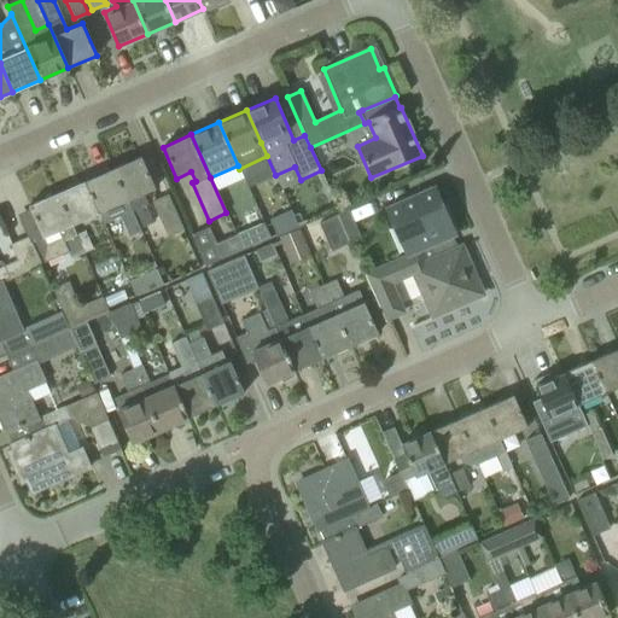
[(141,157),(112,169),(139,228),(152,222),(145,205),(147,204),(143,193),(155,188),(141,157)]
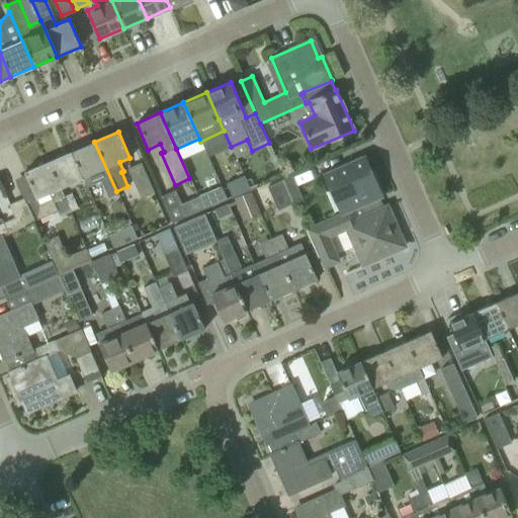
[(73,151),(71,152),(82,178),(87,187),(103,180),(109,194),(116,191),(94,142),(84,146),(83,144),(72,149),(73,151)]
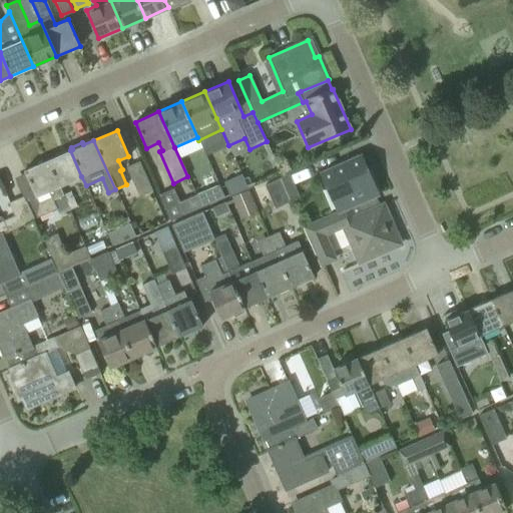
[(70,150),(47,160),(58,186),(59,186),(81,176),(70,150)]
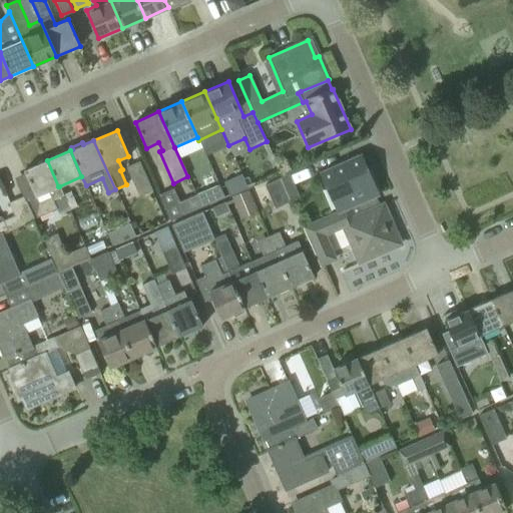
[(379,194),(369,171),(362,154),(319,173),(337,212),(349,207),(353,217),(379,206),(375,196),(379,194)]
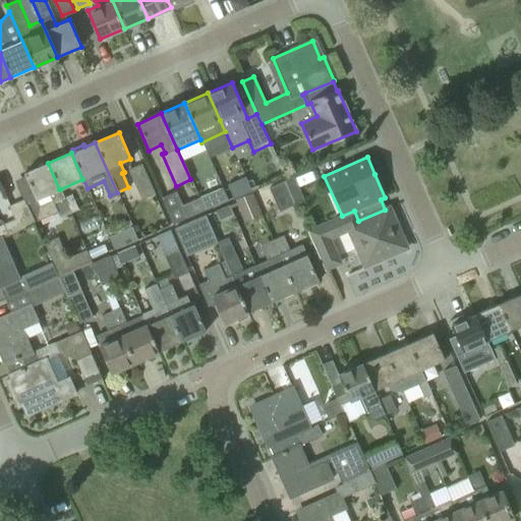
[(36,199),(25,204),(26,205),(29,204),(37,221),(57,213),(59,218),(69,214),(63,198),(64,197),(60,189),(59,189),(48,163),(24,173),(36,199)]
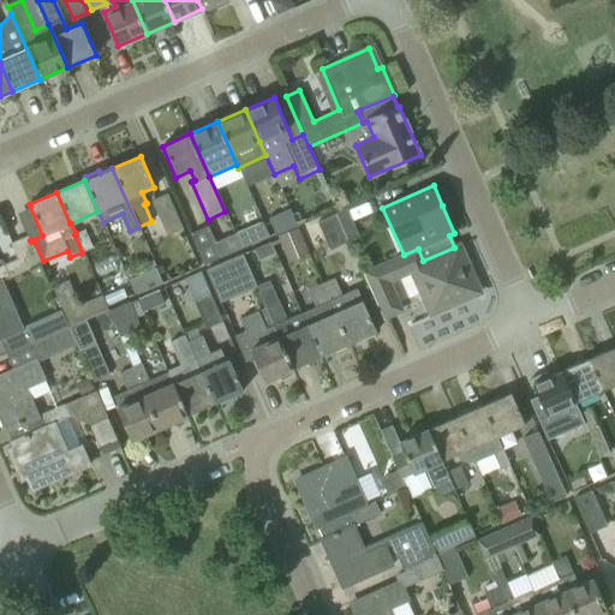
[(150,201),(166,237),(183,230),(167,193),(150,201)]
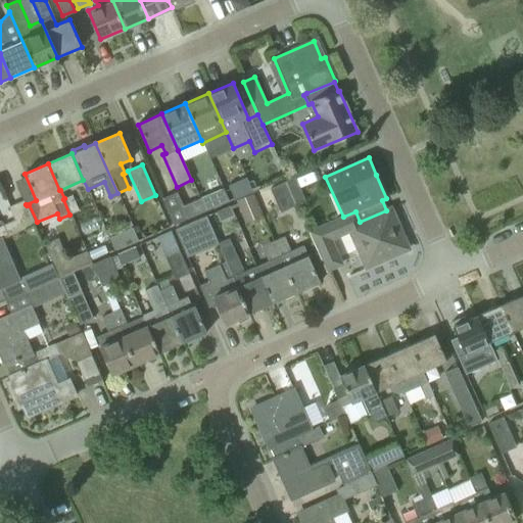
[(228,185),(234,199),(252,192),(246,178),(228,185)]
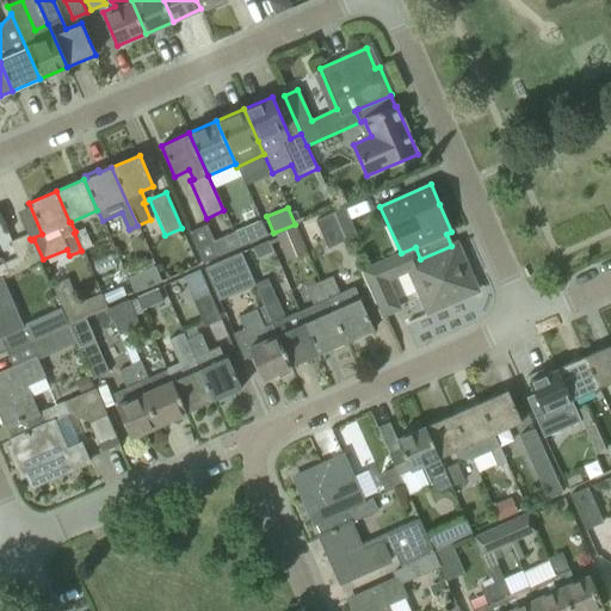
[(344,208),(333,213),(340,228),(351,223),(344,208)]
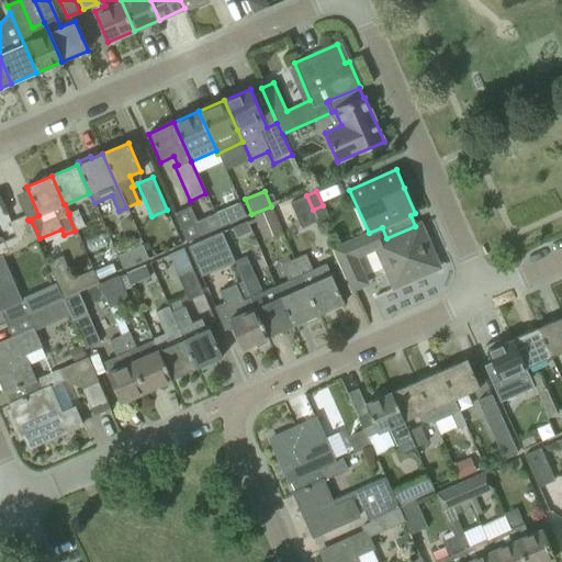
[(290,203),(301,228),(317,221),(313,210),(306,195),(290,203)]
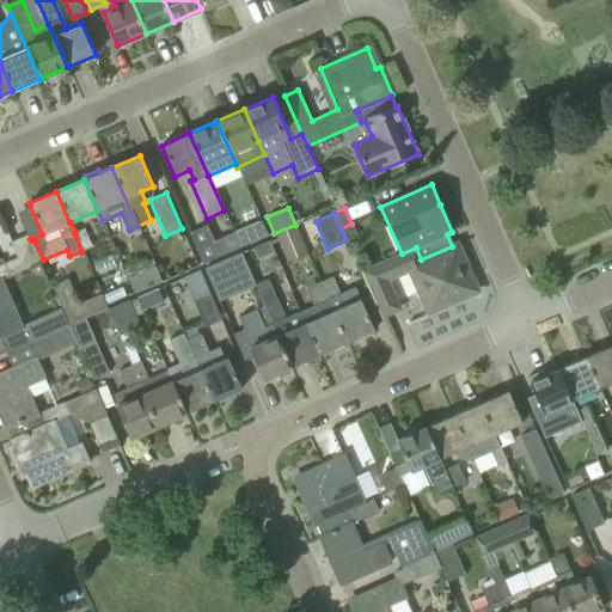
[(261,220),(233,232),(239,248),(268,236),(261,220)]
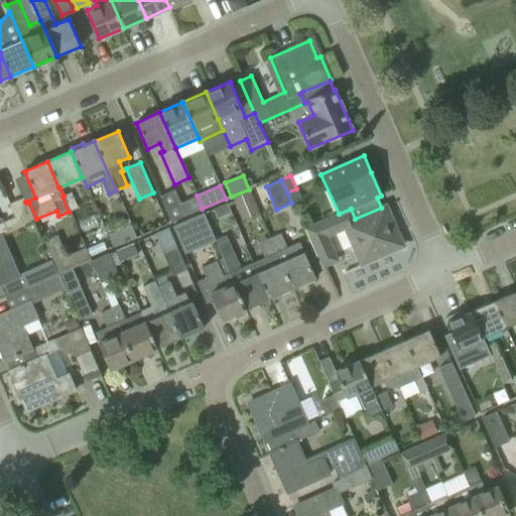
[(202,209),(197,196),(180,203),(174,189),(159,197),(170,222),(202,209)]
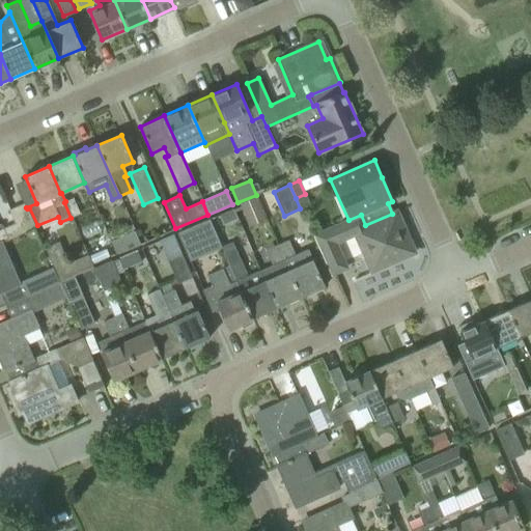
[(240,204),(249,226),(267,219),(257,196),(240,204)]
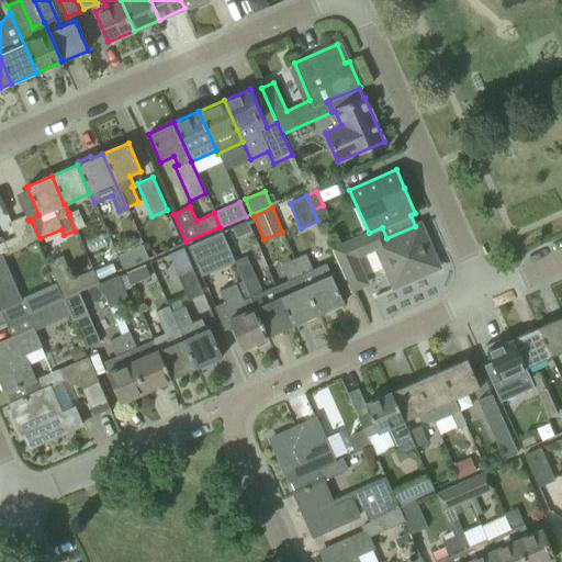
[(68,214),(75,231),(85,226),(77,210),(69,213),(68,214)]
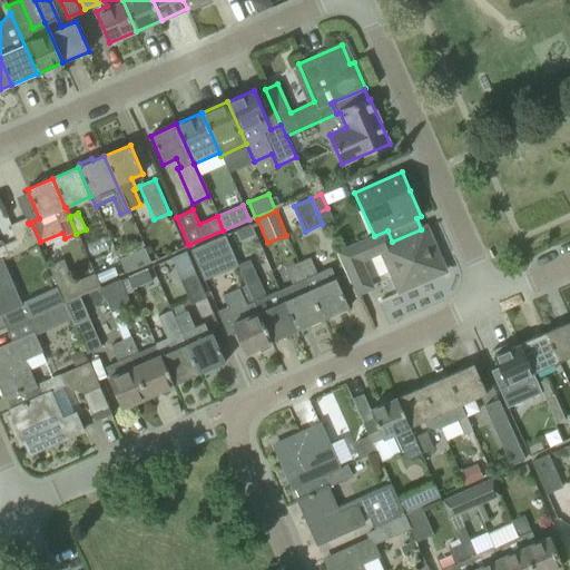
[(16,239),(0,246),(0,261),(38,244),(29,224),(28,223),(26,219),(10,226),(16,239)]
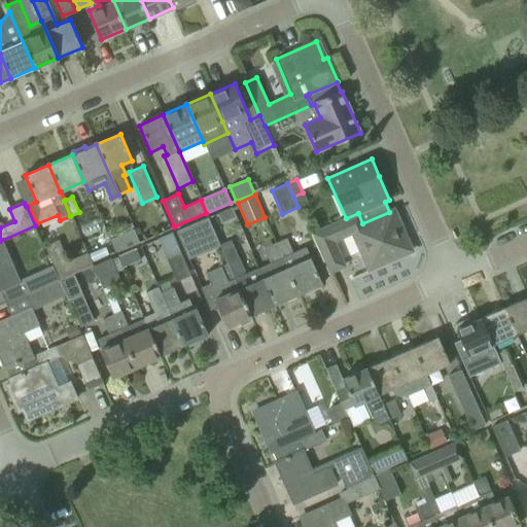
[(403,234),(393,210),(389,212),(362,223),(358,213),(346,218),(312,234),(313,235),(321,253),(336,247),(331,238),(350,230),(352,234),(356,232),(363,248),(359,249),(369,270),(408,253),(400,236),(403,234)]
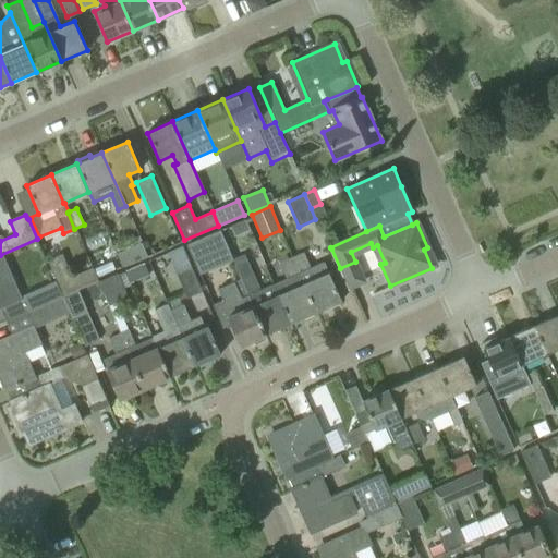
[(220,230),(187,244),(197,267),(230,252),(220,230)]
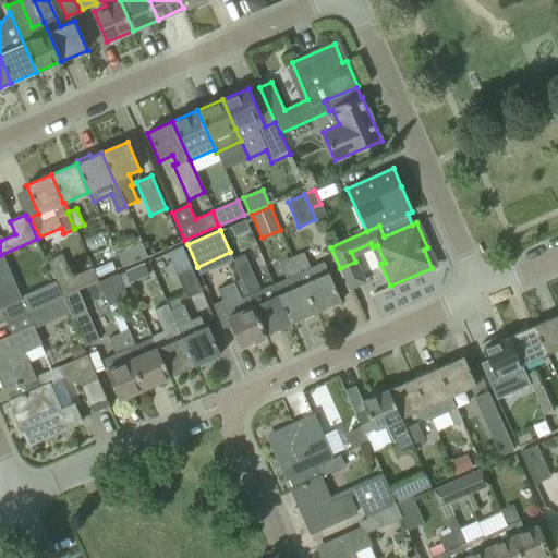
[(116,254),(122,267),(147,256),(141,243),(116,254)]
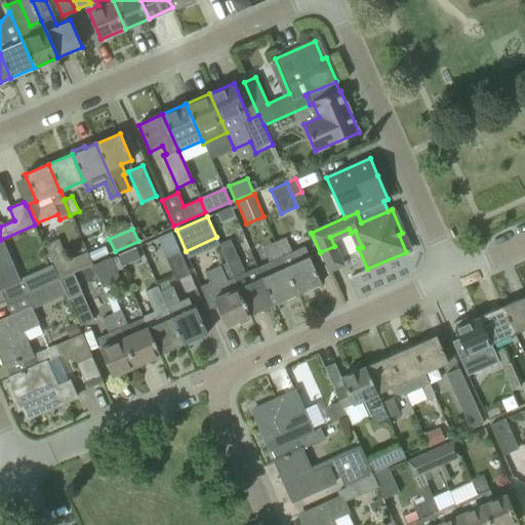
[(285,237),(274,242),(296,294),(321,284),(305,246),(291,251),(285,237)]
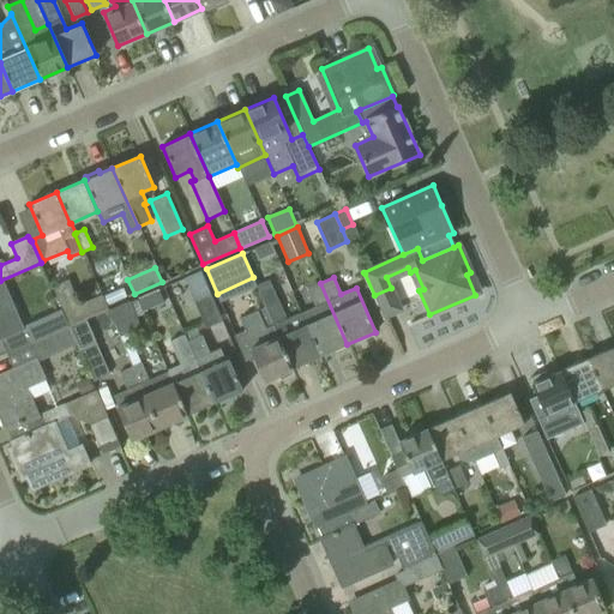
[(61,309),(68,326),(86,319),(107,309),(108,309),(101,294),(79,304),(68,280),(50,287),(61,309)]
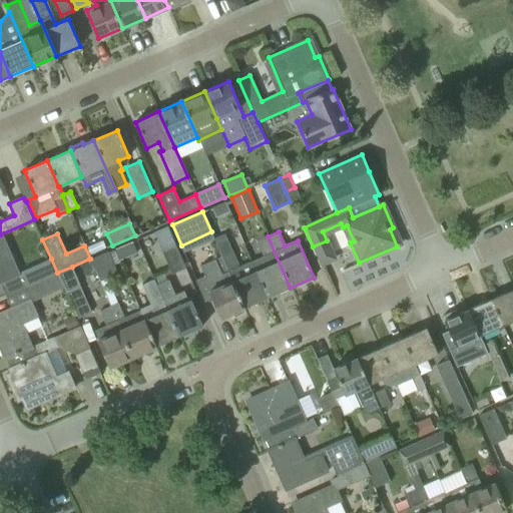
[(263,257),(250,262),(267,298),(290,288),(268,236),(255,241),(263,257)]
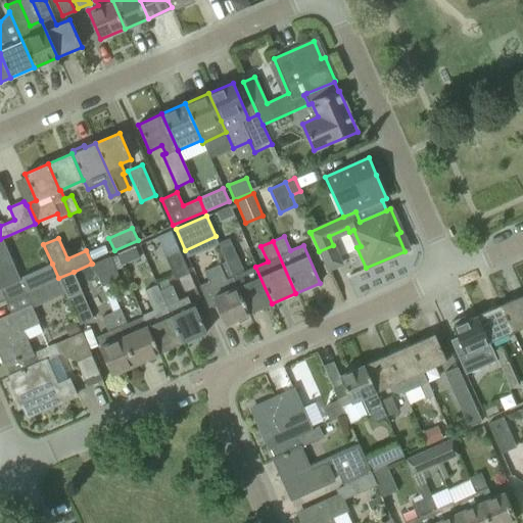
[(220,248),(226,262),(248,314),(272,303),(255,267),(244,272),(231,243),(220,248)]
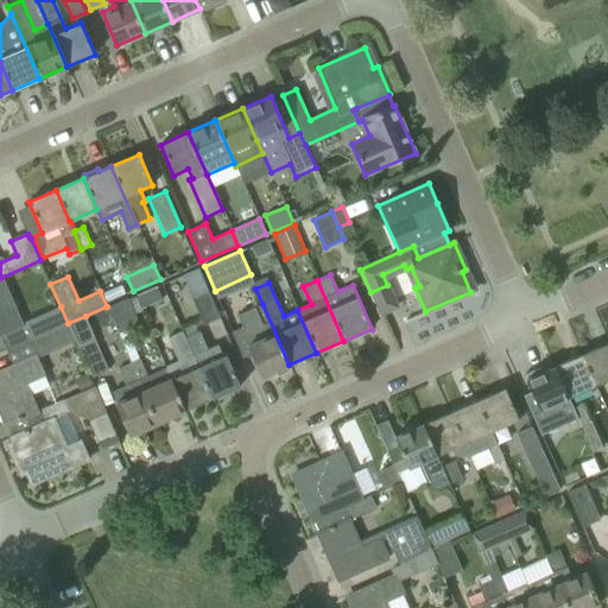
[(134,297),(140,310),(162,301),(156,287),(134,297)]
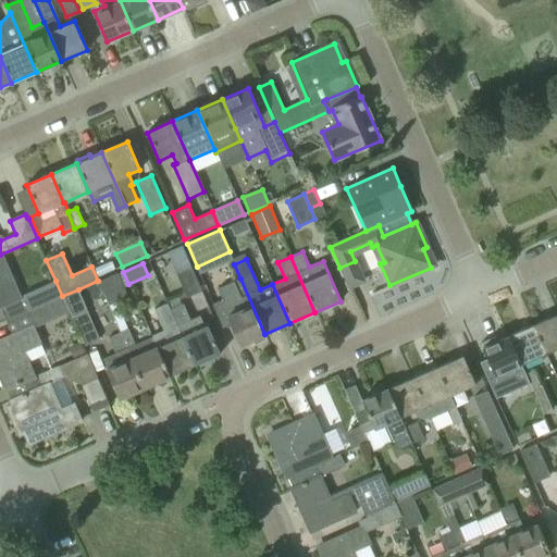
[(174,273),(186,298),(201,291),(190,267),(174,273)]
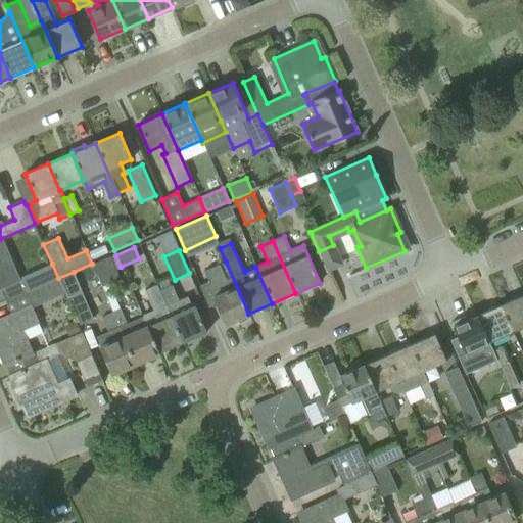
[(0,288),(19,280),(12,262),(9,263),(7,258),(3,260),(0,253),(0,288)]
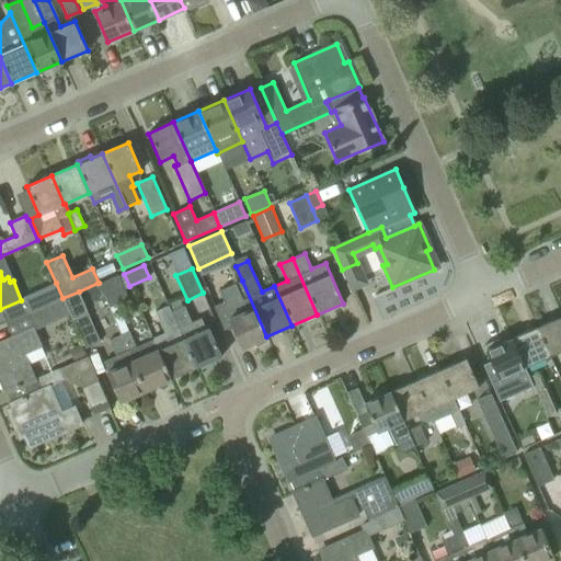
[(99,283),(98,283),(109,308),(128,299),(117,275),(99,283)]
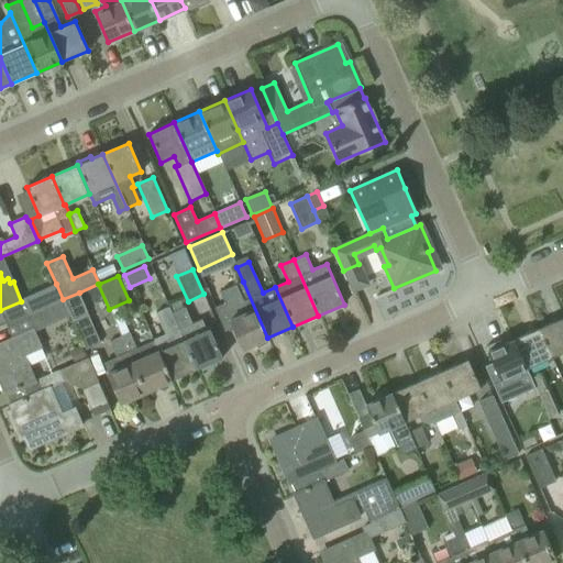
[(243,282),(234,286),(242,301),(228,308),(232,317),(229,318),(242,349),(267,338),(243,282)]
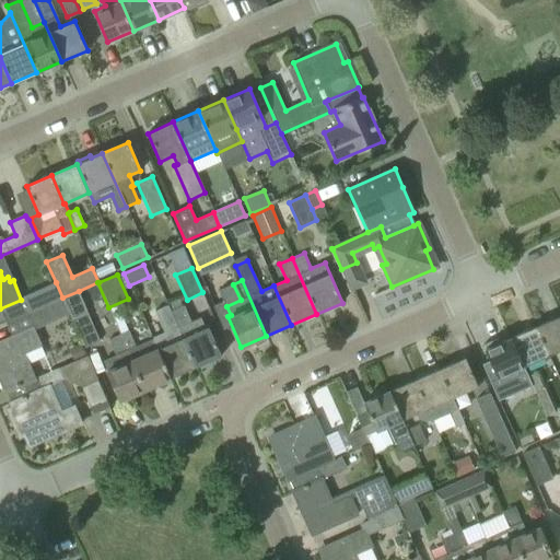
[(22,296),(30,313),(62,298),(56,282),(22,296)]
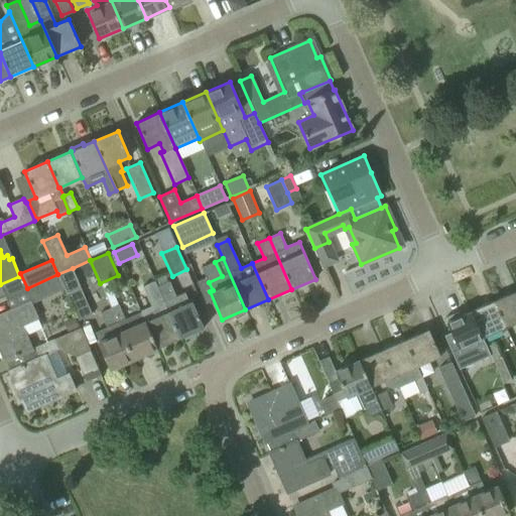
[(63,288),(63,289),(78,320),(92,314),(73,268),(57,274),(63,288)]
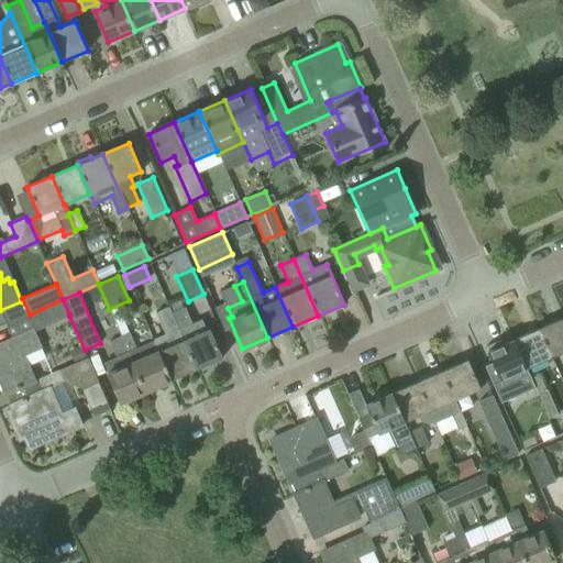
[(36,330),(69,316),(69,315),(63,299),(30,315),(36,330)]
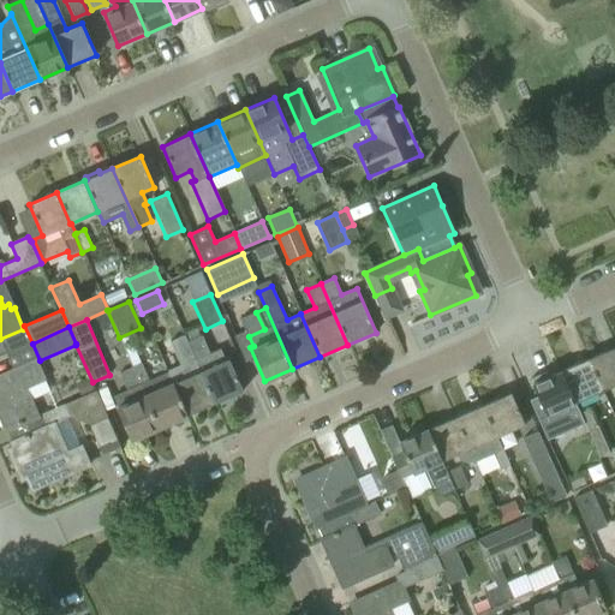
[(202,335),(186,342),(214,404),(243,390),(228,358),(226,359),(220,347),(209,353),(202,335)]
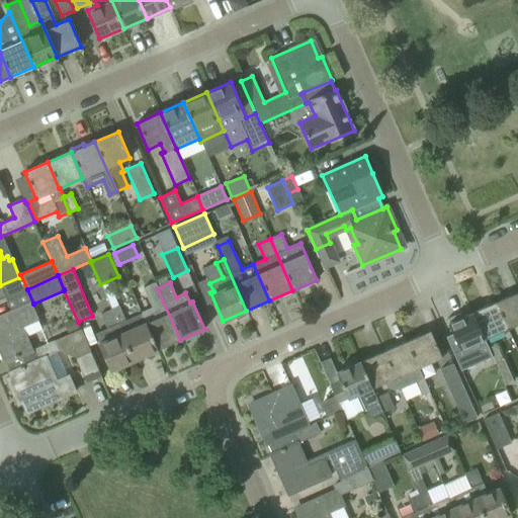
[(155,318),(145,323),(157,350),(180,340),(157,288),(145,293),(152,309),(150,310),(155,318)]
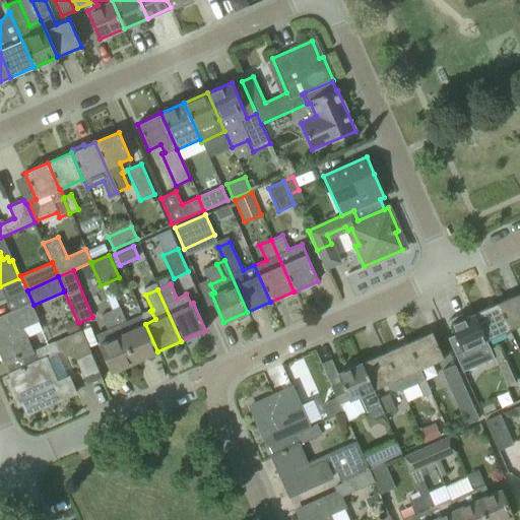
[(519,293),(497,304),(509,330),(519,325),(519,293)]
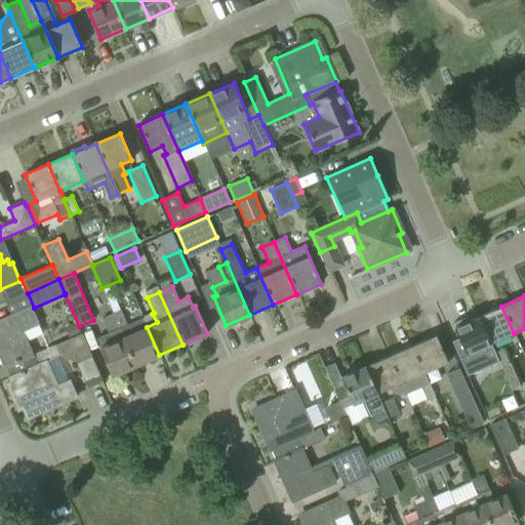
[(501,307),(478,317),(490,344),(514,333),(501,307)]
